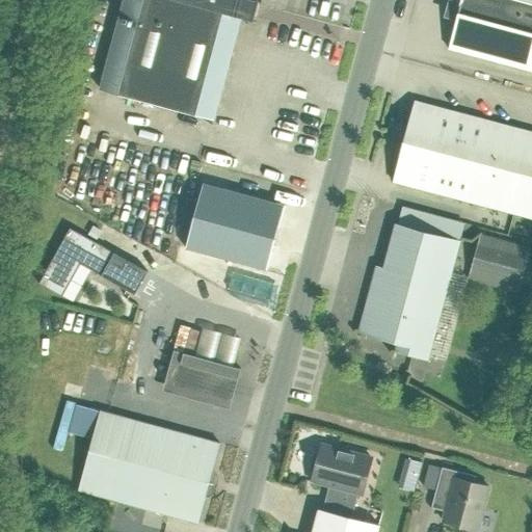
[(124,0),(100,89),(214,120),(242,17),(254,20),(258,1),(254,0),(124,0)]
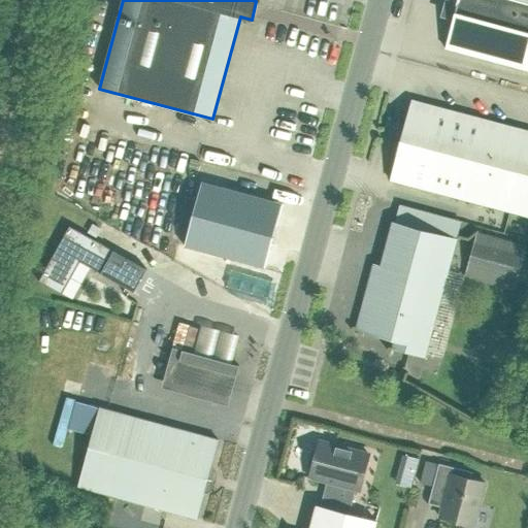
[(448,50),(527,71),(527,0),(460,0),(456,21),(448,50)]
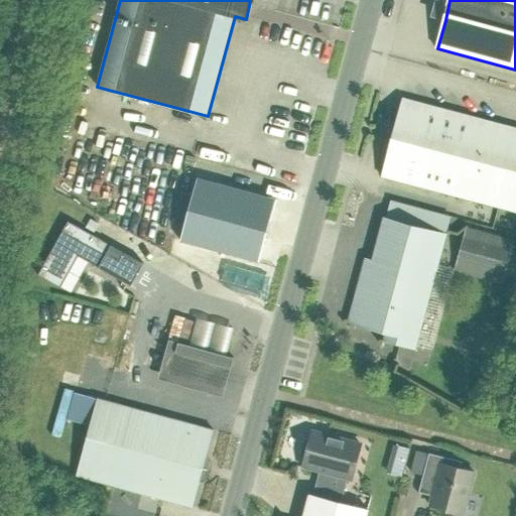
[(515,128),(404,99),(383,177),(515,213),(515,128)]
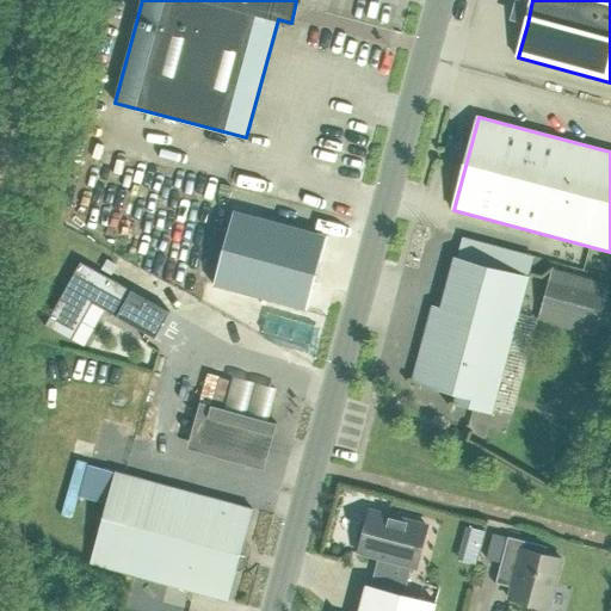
[(233,211),(214,285),(307,310),(327,236),(233,211)]
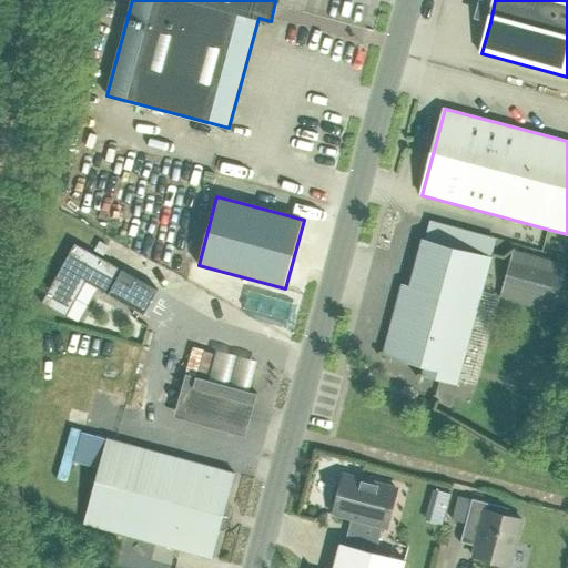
[(402,310),(395,308),(389,331),(388,331),(382,356),(423,367),(421,375),(457,385),(492,257),(422,239),(402,310)]
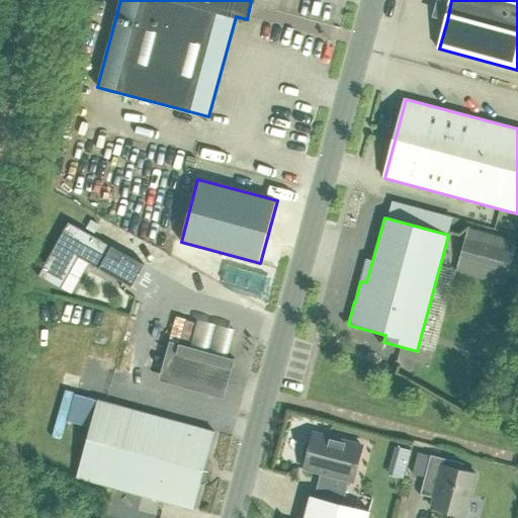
[(99,225),(90,220),(86,229),(94,233),(99,225)]
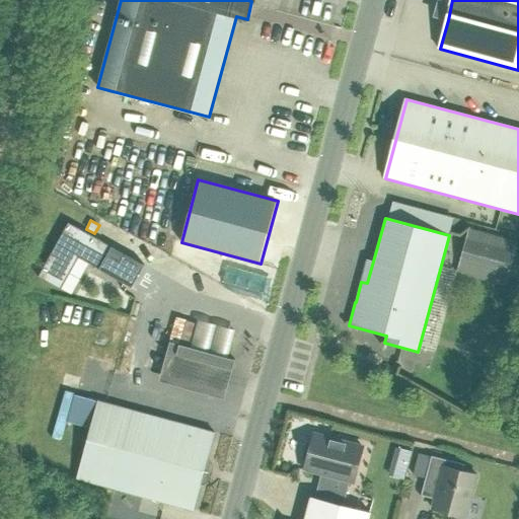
[(112,246),(68,223),(38,277),(61,289),(78,257),(100,270),(134,287),(144,266),(112,246)]
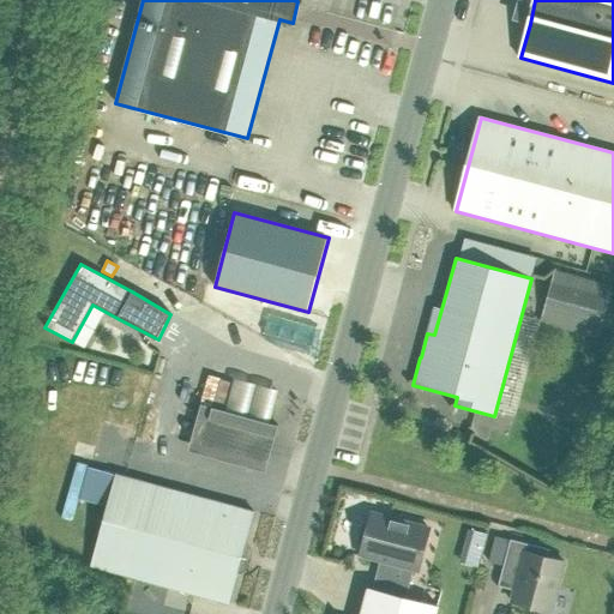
[(613,295),(611,294),(612,286),(554,271),(541,323),(597,338),(601,326),(613,329),(613,295)]
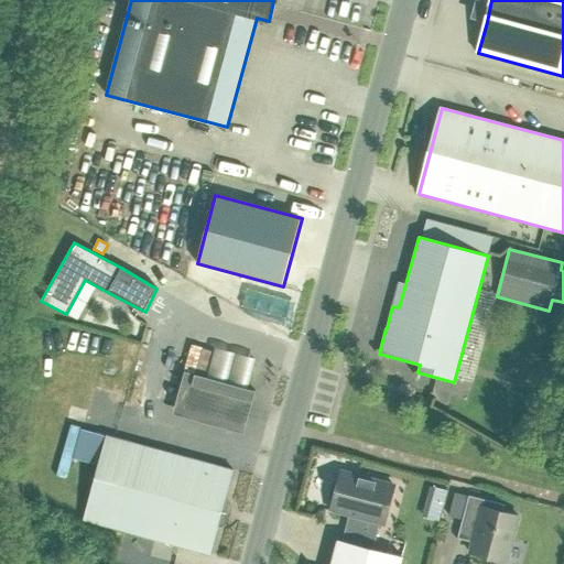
[(186,407),(239,421),(246,400),(252,402),(256,391),(195,375),(186,407)]
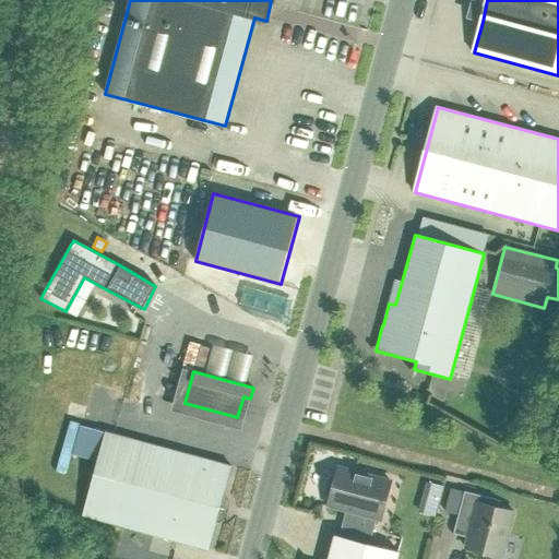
[(209,549),(215,523),(224,492),(230,466),(115,435),(105,431),(97,462),(82,515),(209,549)]
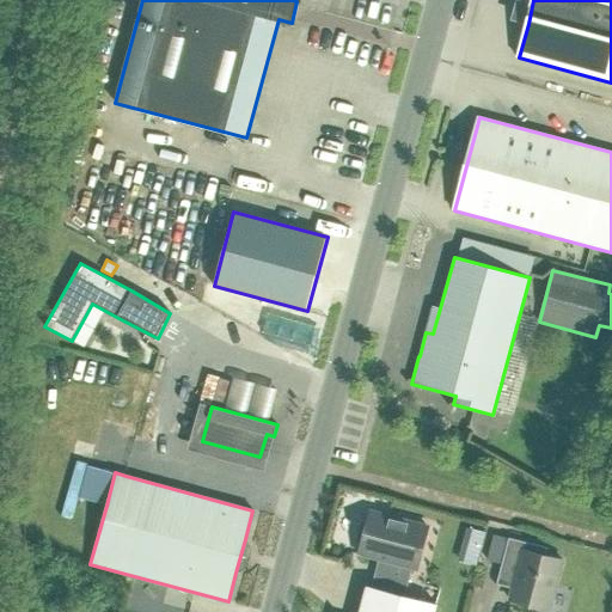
[(428,527),(369,512),(367,525),(362,522),(357,539),(362,540),(359,554),(378,558),(371,587),(366,586),(357,611),(334,611),(335,611),(334,611),(434,611),(436,604),(404,595),(411,567),(417,569),(428,527)]
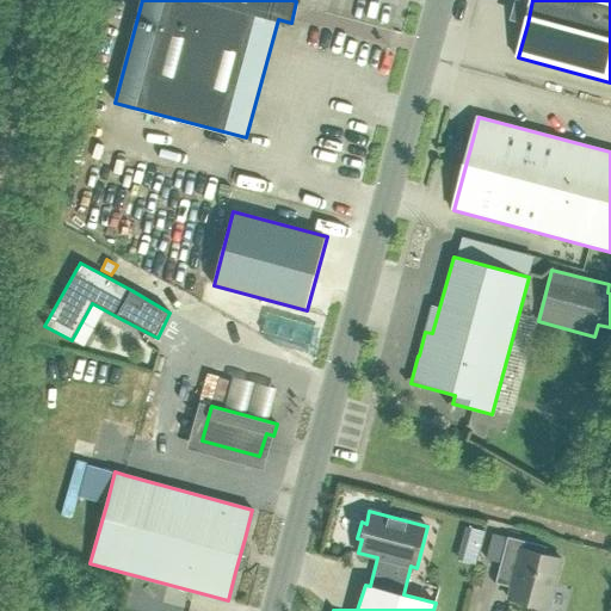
[(458,560),(474,563),(483,532),(467,528),(458,560)]
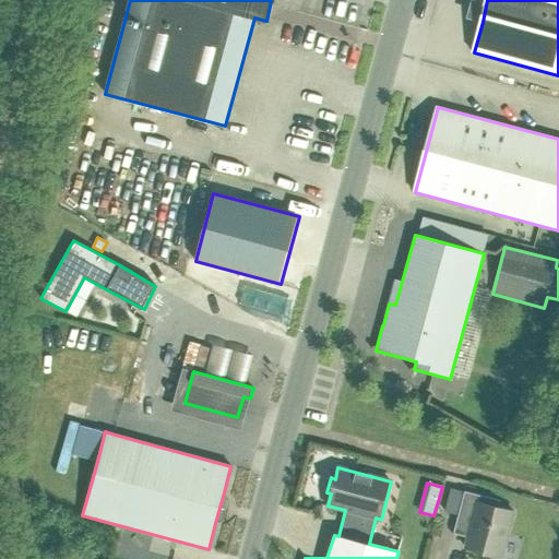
[(444,511),(459,515),(455,525),(467,528),(470,533),(465,548),(501,557),(513,511),(498,508),(500,500),(464,491),(451,487),(444,511)]
